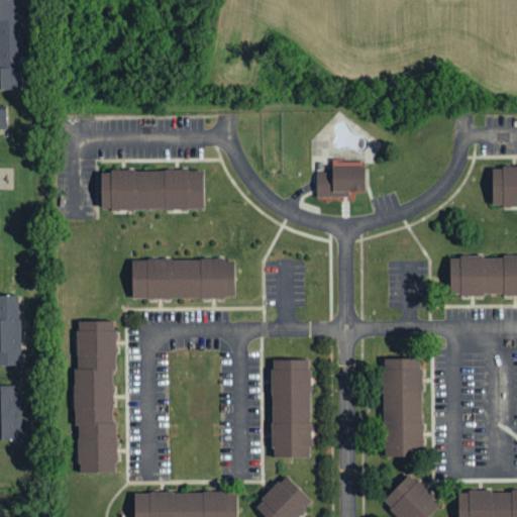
[(0,0),(0,86),(21,86),(19,0),(0,0)]
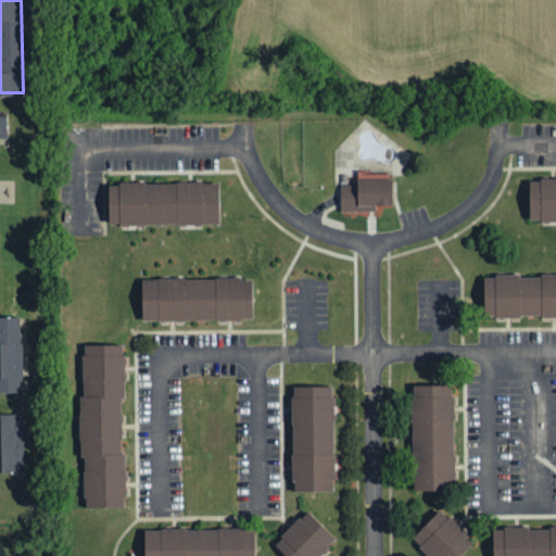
[(555,217),(528,217),(528,176),(555,176),(555,217)]
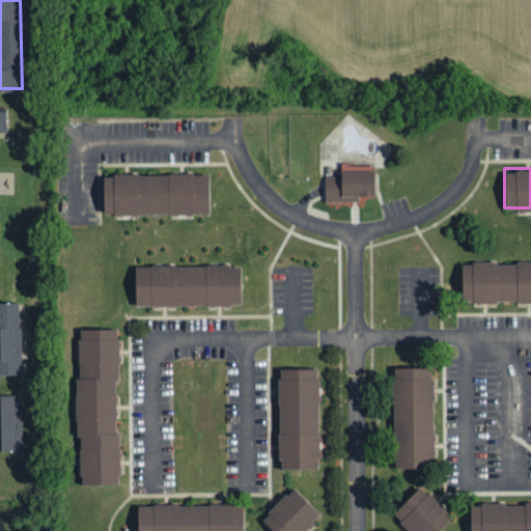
[(325,199),(325,175),(339,175),(339,169),(374,170),(373,195),(359,195),(359,200),(325,199)]
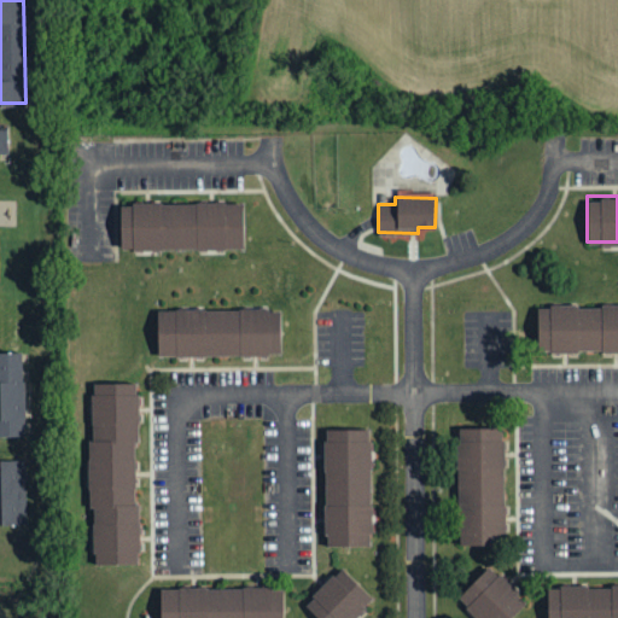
[(120,246),(120,200),(243,203),(243,249),(120,246)]
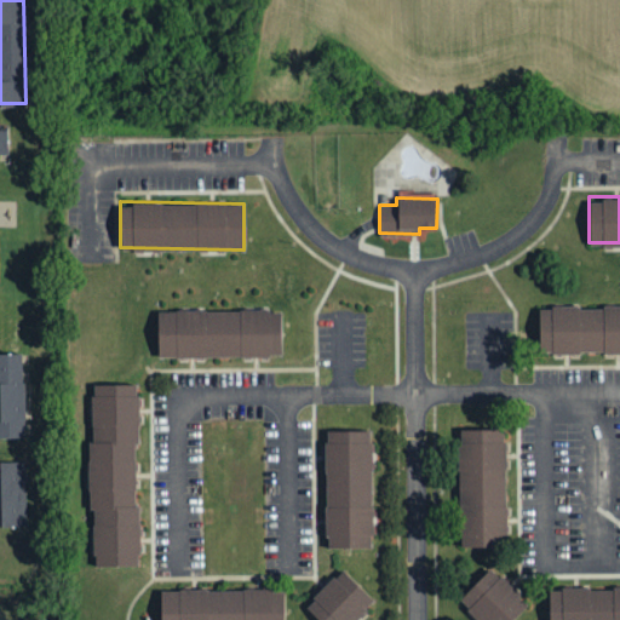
[(619,350),(539,352),(538,306),(619,304),(619,350)]
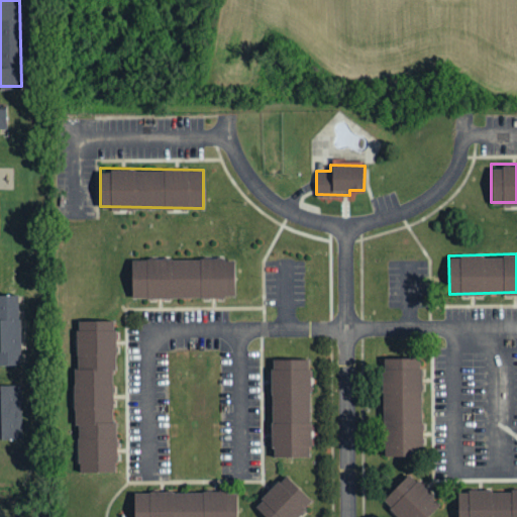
[(131,260),(235,260),(235,295),(131,295),(131,260)]
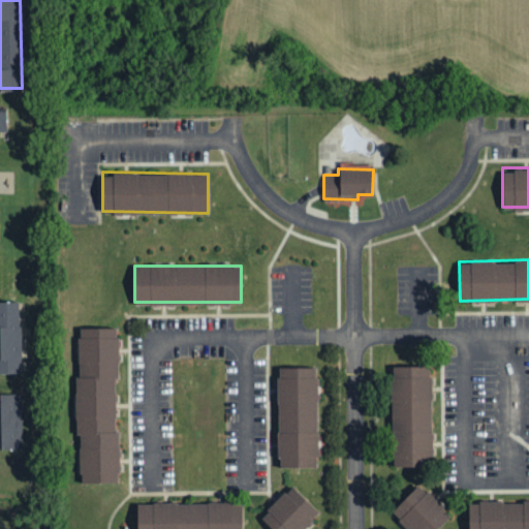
[(0,371),(0,300),(19,300),(21,371),(0,371)]
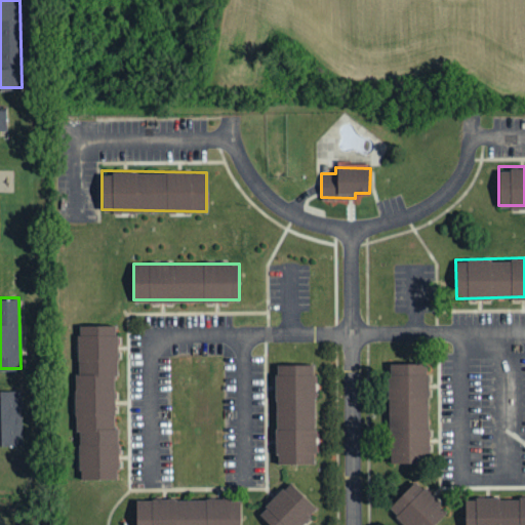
[(77,321),(116,321),(115,478),(77,477),(77,321)]
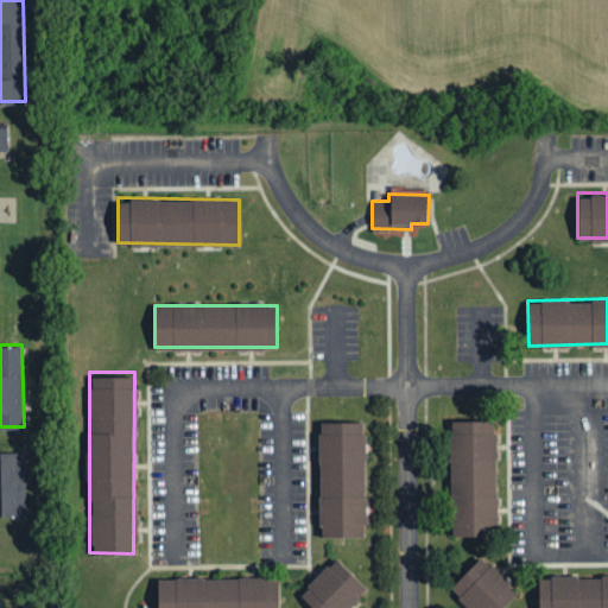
[(318,534),(318,420),(362,419),(363,534),(318,534)]
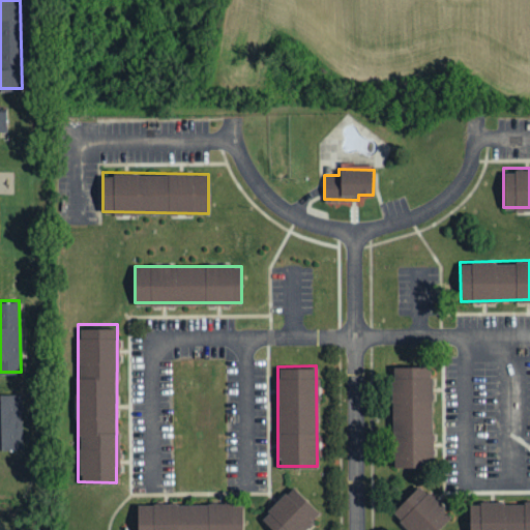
[(393,465),(392,366),(432,366),(433,465),(393,465)]
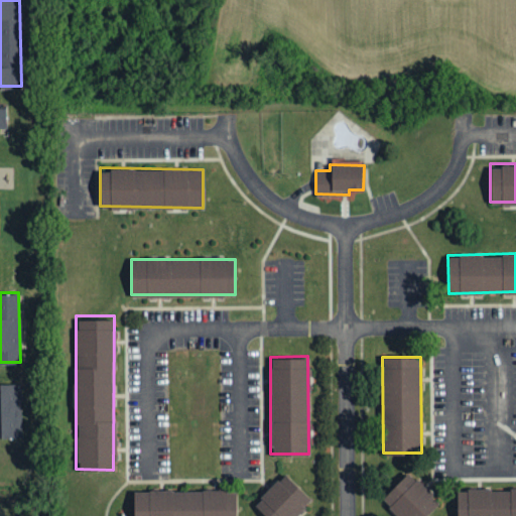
[(0,436),(0,383),(21,383),(21,435),(0,436)]
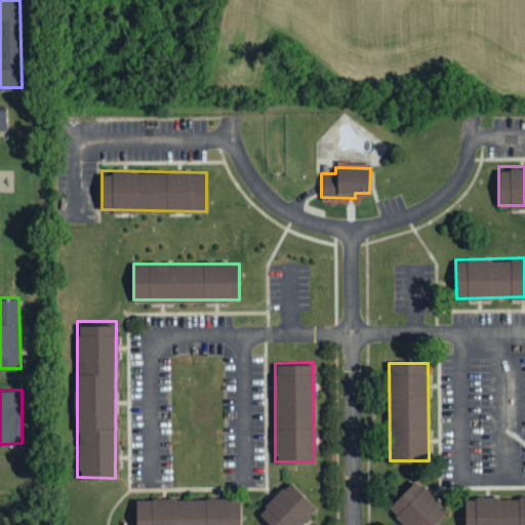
[(406,524),(388,508),(414,480),(447,511),(433,524),(406,524)]
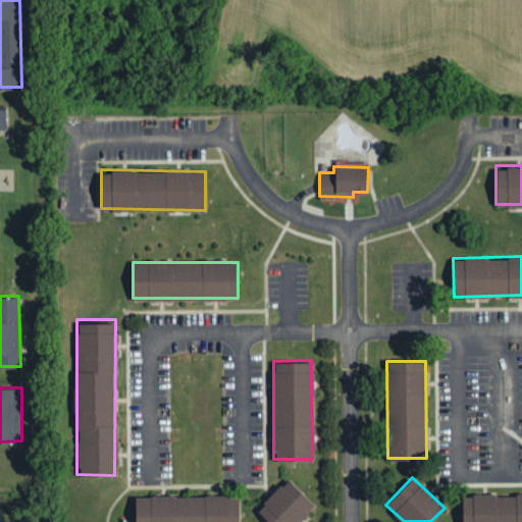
[(270,521),(257,508),(286,478),(314,505),(297,521),(270,521)]
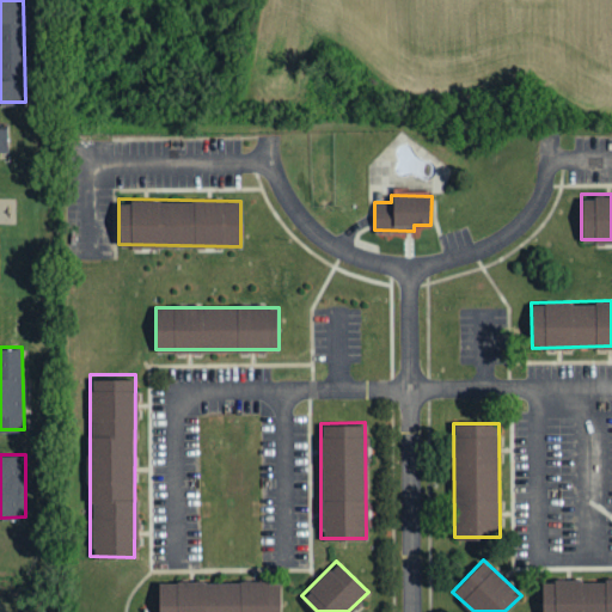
[(611,611),(542,611),(542,581),(611,580),(611,611)]
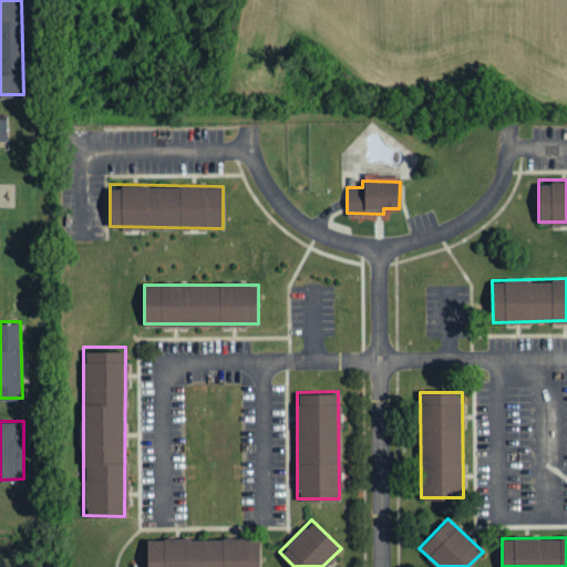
[(145,566),(145,540),(258,539),(258,566),(145,566)]
